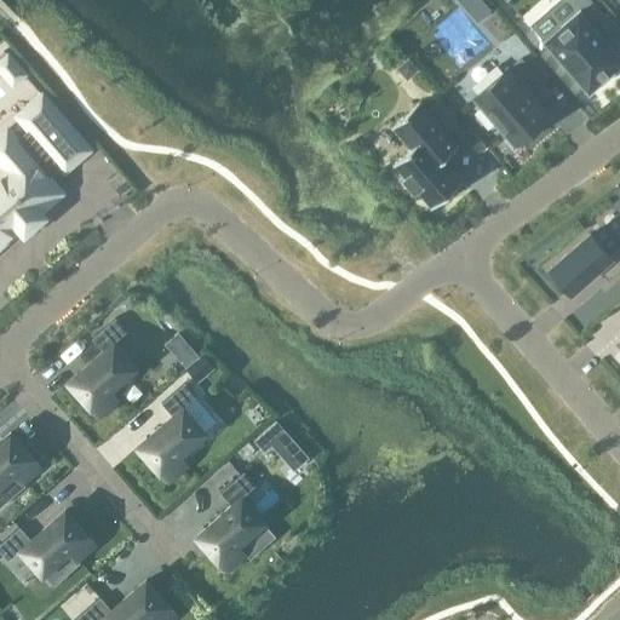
[(481,0),(477,0),(466,11),(477,22),(491,10),(481,0)]
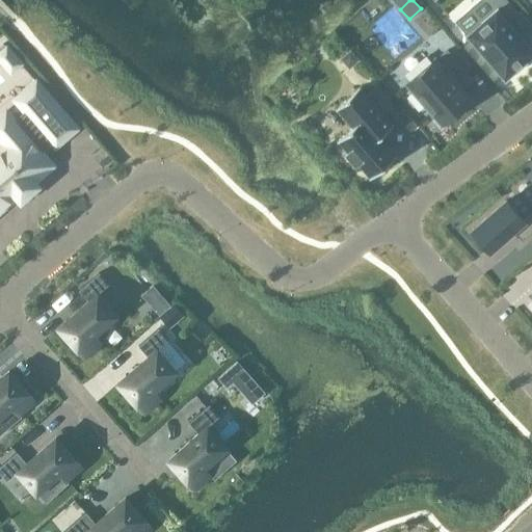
[(481,0),(456,22),(467,34),(505,79),(531,55),(531,49),(508,23),(517,15),(505,0),(481,0)]
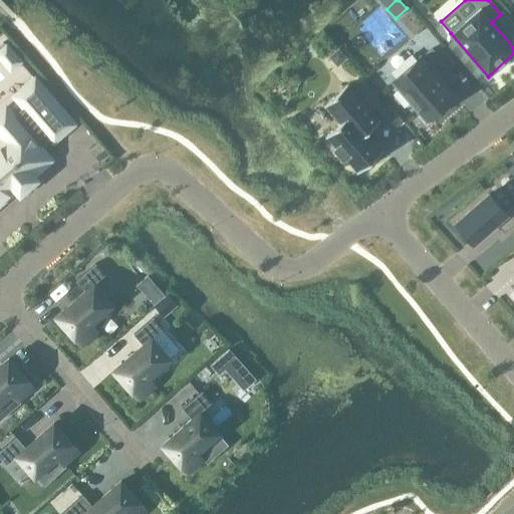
[(7,46),(0,51),(0,56),(5,63),(15,55),(7,46)]
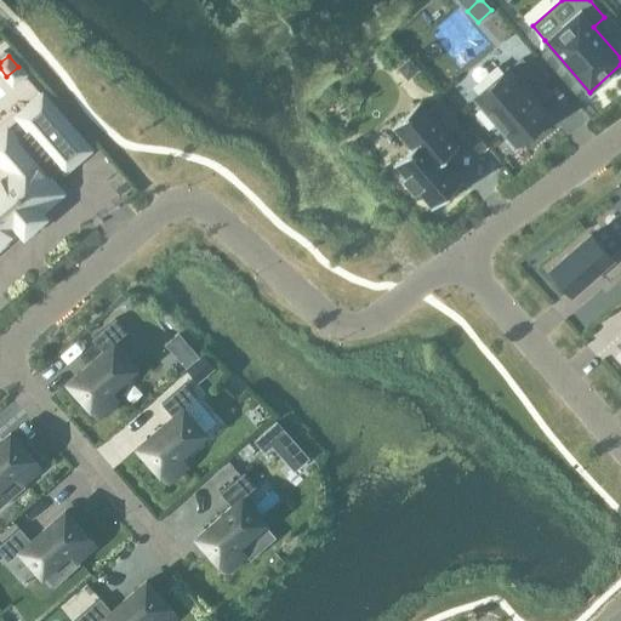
[(551,117),(533,96),(545,85),(519,56),(507,67),(506,66),(471,96),(516,147),(551,117)]
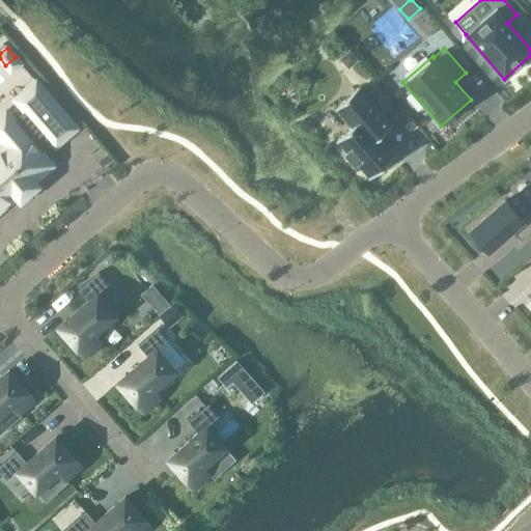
[(348,51),(338,60),(347,70),(358,60),(348,51)]
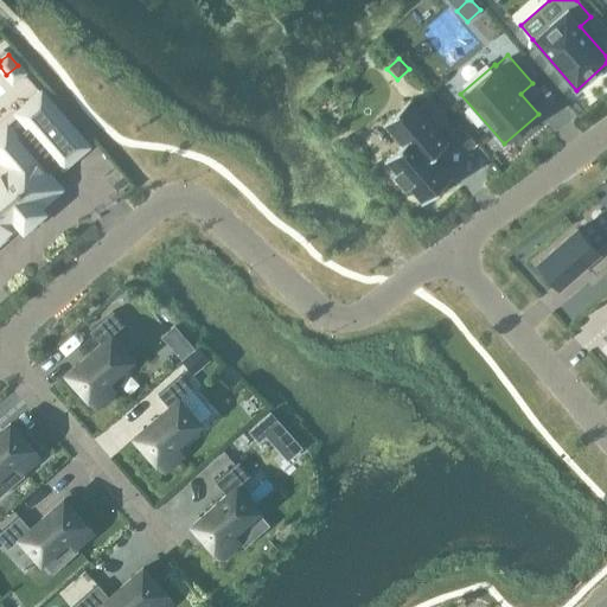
[(0,240),(20,223),(25,229),(43,212),(39,208),(59,189),(46,174),(62,161),(51,151),(74,131),(43,94),(18,115),(30,128),(17,140),(7,129),(0,134),(0,157),(8,167),(0,173),(0,240)]
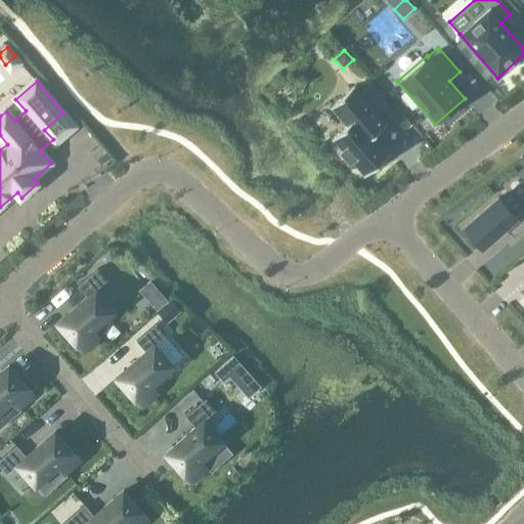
[(354,88),(332,107),(348,126),(334,139),(343,149),(341,153),(351,164),(353,162),(365,175),(390,154),(375,135),(387,125),(372,107),(377,102),(365,91),(361,95),(354,88)]
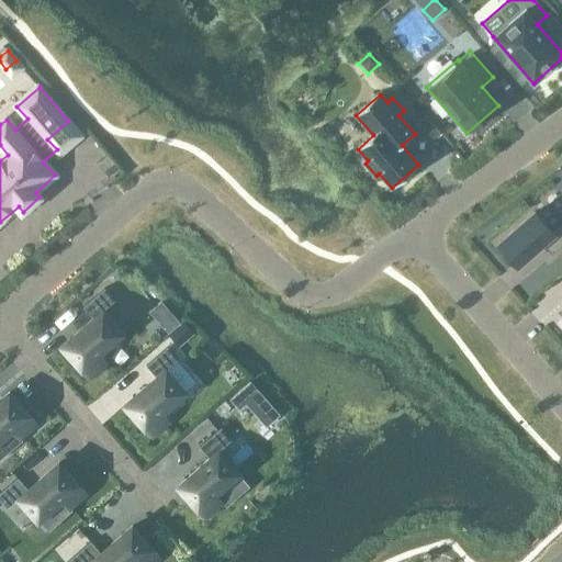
[(440,132),(426,115),(418,122),(433,138),(440,132)]
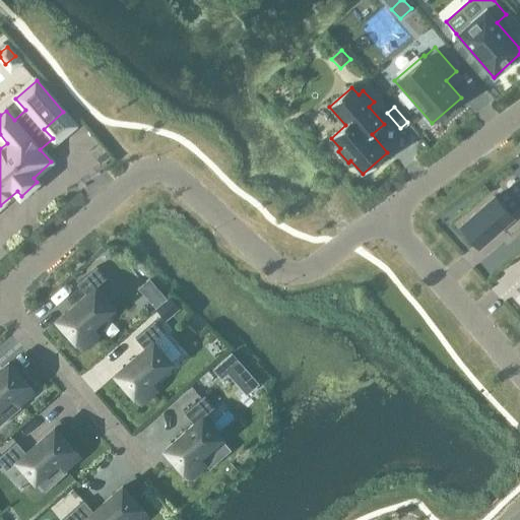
[(495,197),(462,225),(479,245),(502,225),(511,236),(519,228),(519,208),(512,216),(495,197)]
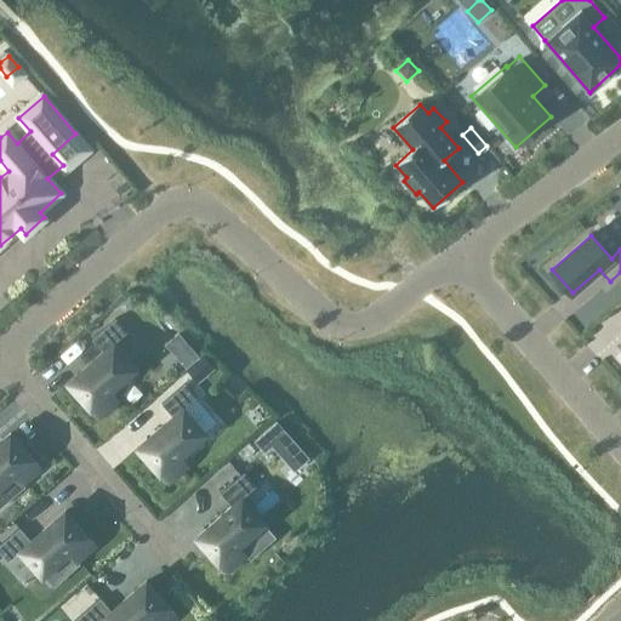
[(103,353),(69,383),(98,416),(118,400),(109,392),(136,369),(114,345),(127,332),(115,319),(92,340),(103,353)]
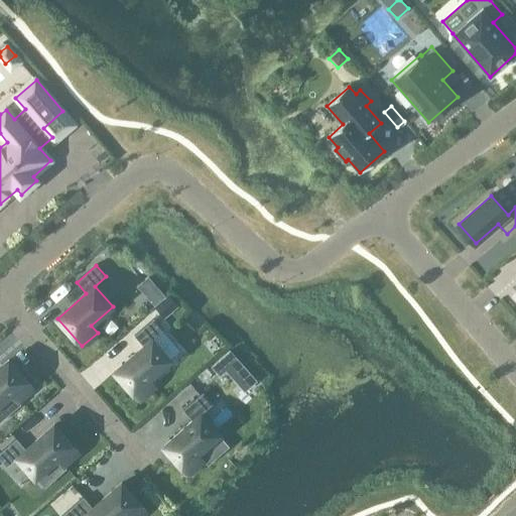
[(159,289),(148,299),(153,305),(164,295),(159,289)]
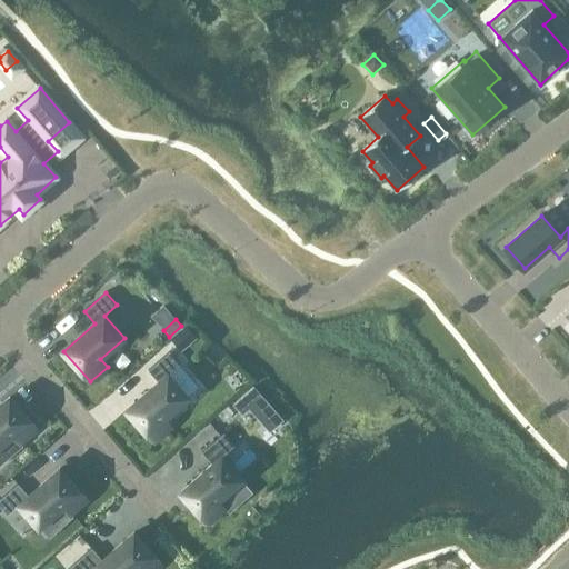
[(186,325),(171,338),(182,351),(197,338),(186,325)]
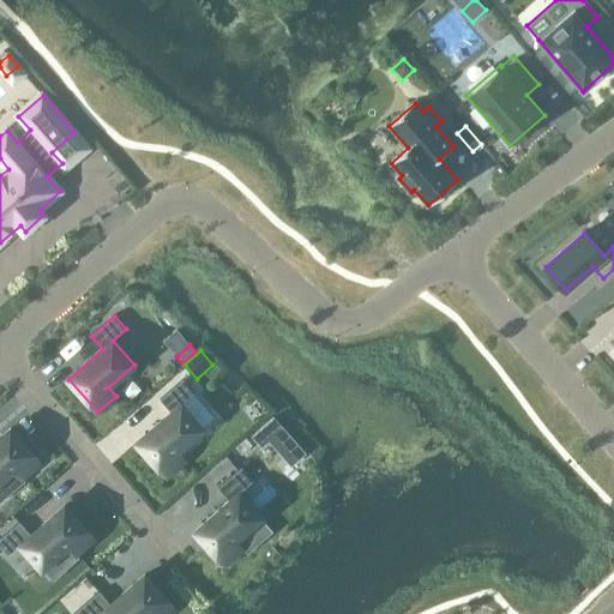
[(184,379),(161,399),(172,413),(137,443),(167,476),(185,461),(176,451),(203,428),(182,404),(196,393),(184,379)]
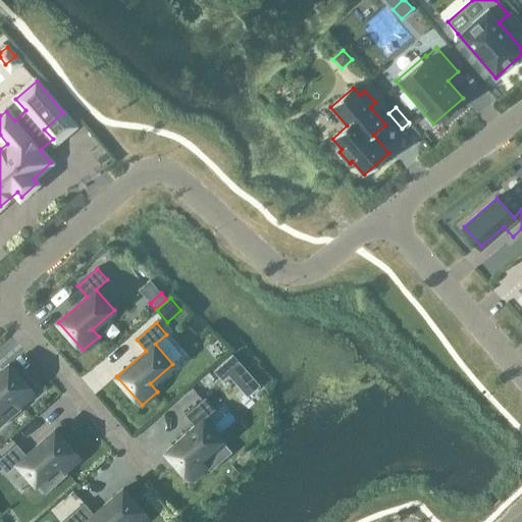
[(227,375),(247,397),(260,384),(241,363),(232,354),(214,370),(222,379),(227,375)]
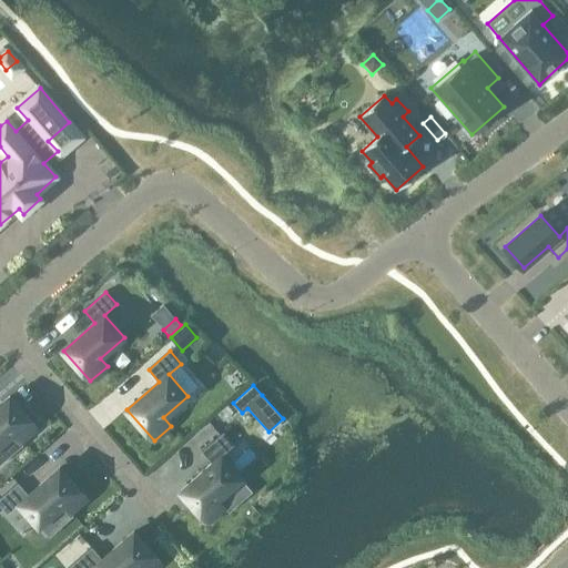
[(20,443),(37,427),(10,397),(0,405),(0,445),(12,434),(20,443)]
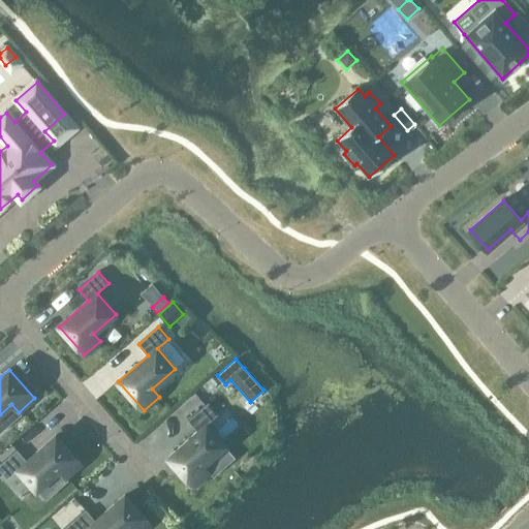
[(208,403),(188,421),(197,432),(168,458),(193,487),(209,472),(203,465),(225,445),(207,425),(218,414),(208,403)]
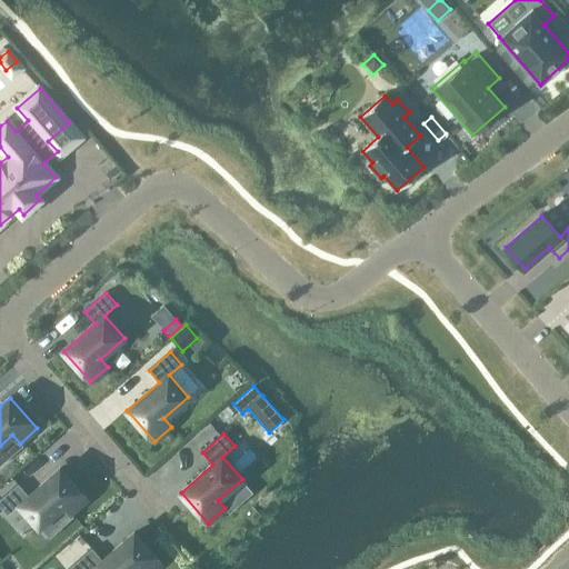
[(63,506),(70,515),(88,499),(60,469),(29,496),(18,485),(0,499),(0,507),(8,516),(20,505),(39,527),(63,506)]
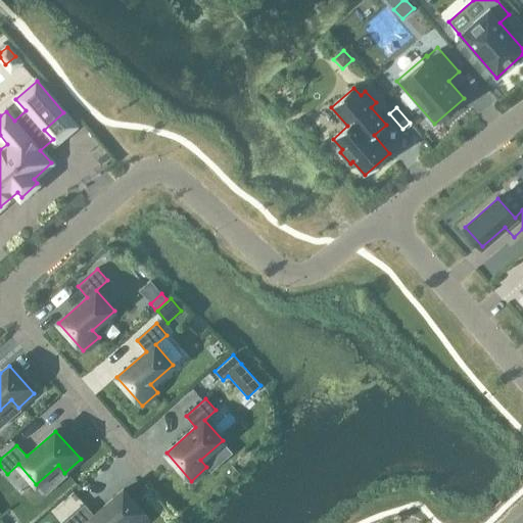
[(65,522),(142,522),(148,518),(124,490),(94,515),(85,504),(64,521),(65,522)]
